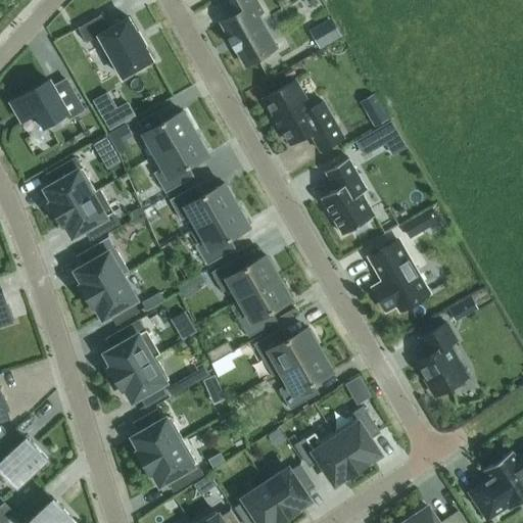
[(233,15),(221,22),(230,38),(229,38),(233,44),(236,49),(237,49),(246,64),(276,47),(257,15),(264,12),(255,0),(230,0),(227,2),(233,15)]
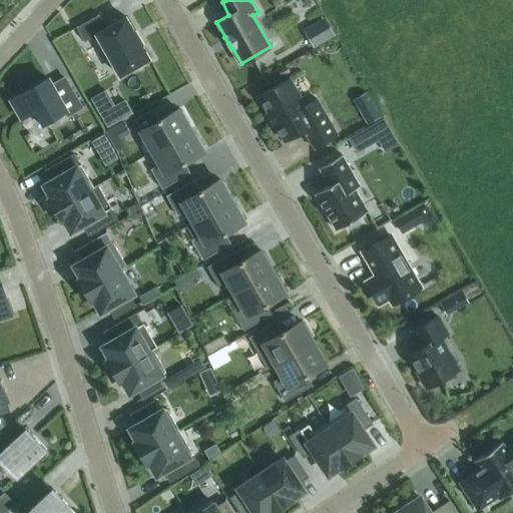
[(134,31),(126,16),(106,27),(99,14),(76,27),(84,41),(96,34),(120,75),(149,58),(141,43),(142,42),(135,30),(134,31)]
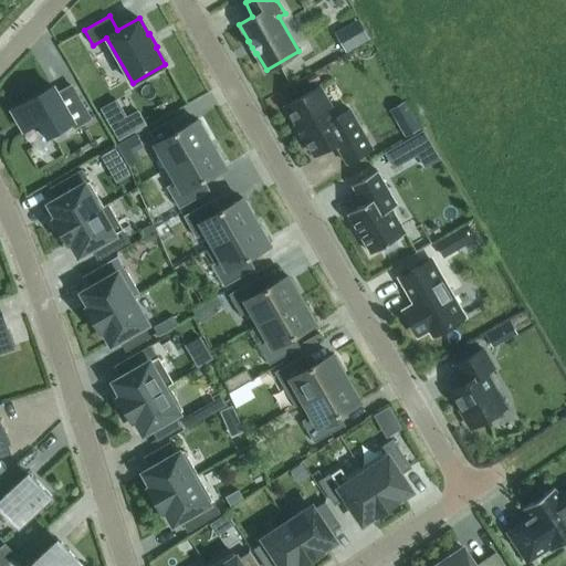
[(364,28),(341,41),(346,52),(370,39),(364,28)]
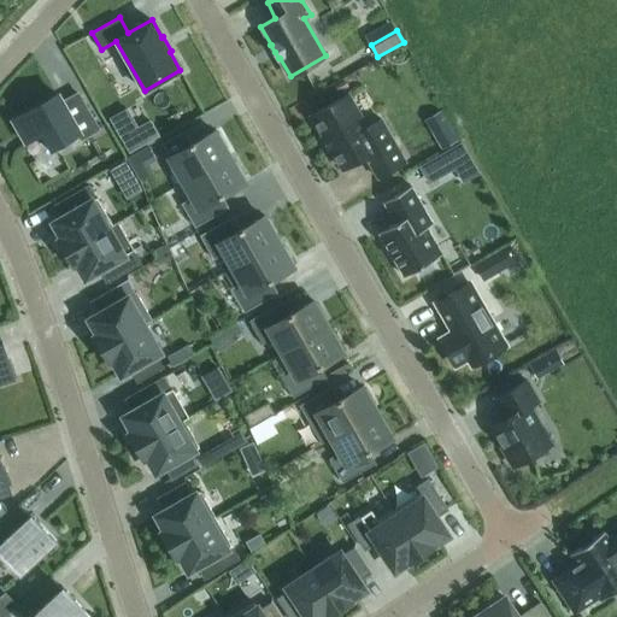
[(331,150),(342,169),(365,157),(377,177),(406,162),(381,119),(366,128),(348,94),(312,115),(323,135),(322,136),(329,150),(331,150)]
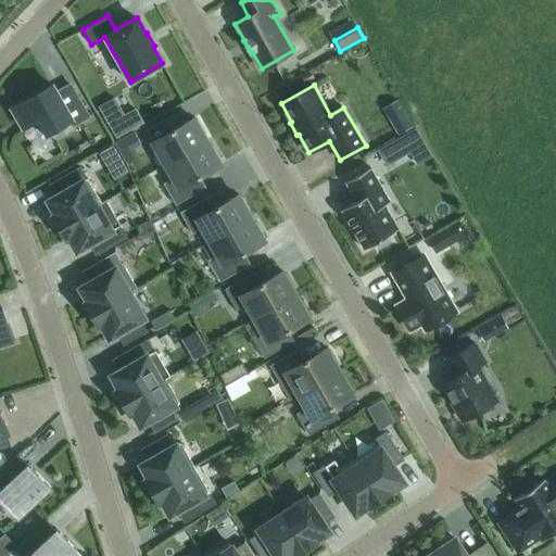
[(22,105),(9,113),(21,136),(35,129),(42,144),(46,143),(45,141),(71,128),(72,130),(89,121),(70,86),(53,95),(50,89),(22,105)]
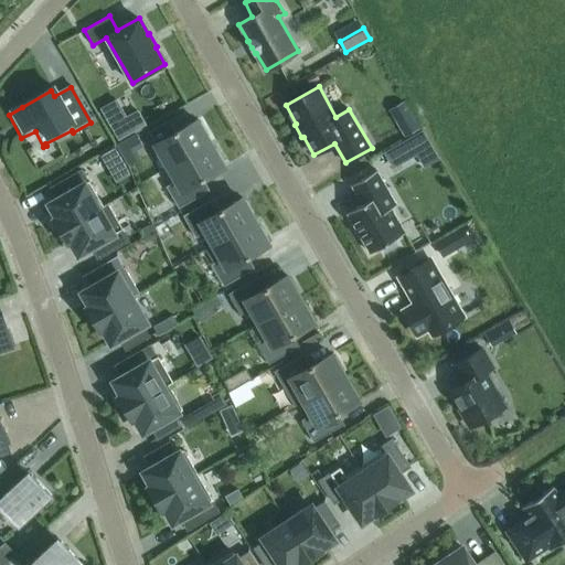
[(117,99),(102,108),(110,125),(127,116),(117,99)]
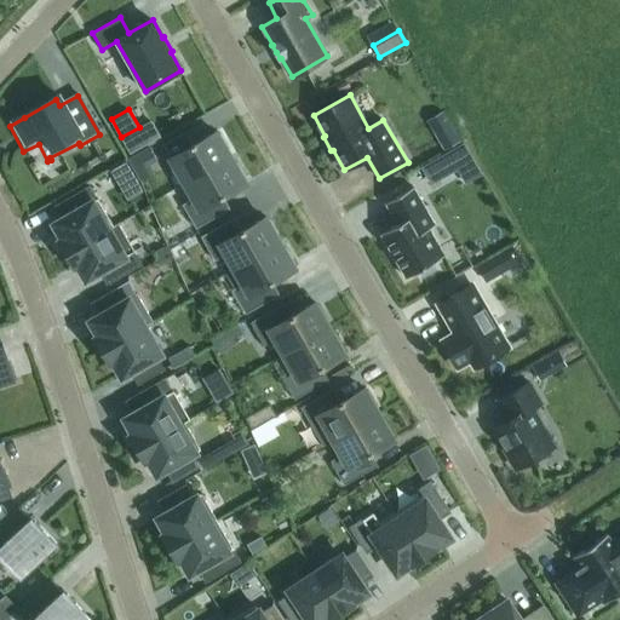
[(139,127),(121,137),(131,153),(160,136),(154,125),(151,120),(139,127)]
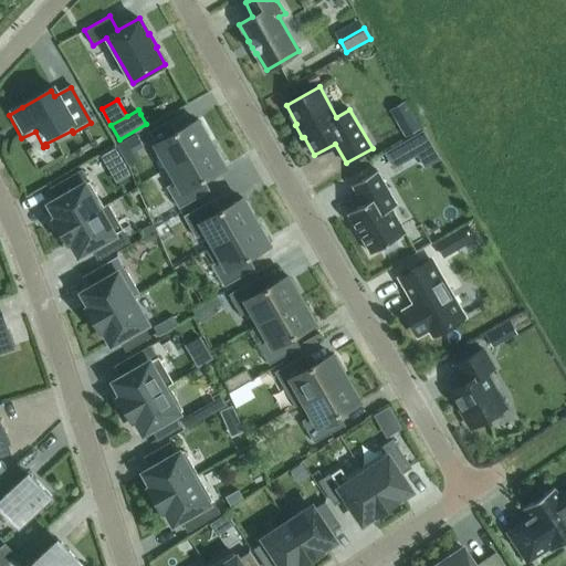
[(410,114),(399,121),(408,135),(419,128),(410,114)]
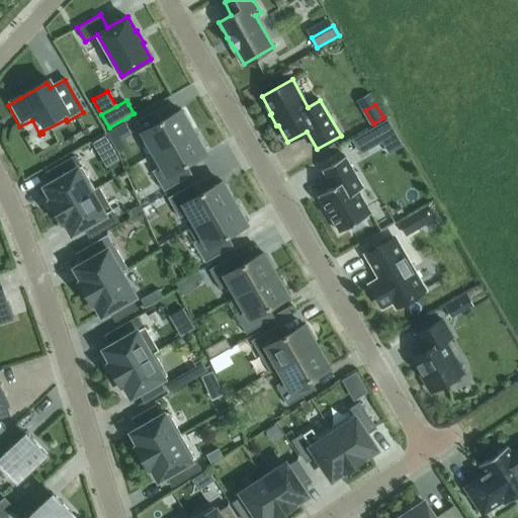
[(149,112),(137,120),(155,153),(192,131),(189,125),(191,123),(184,111),(182,112),(180,109),(155,123),(149,112)]
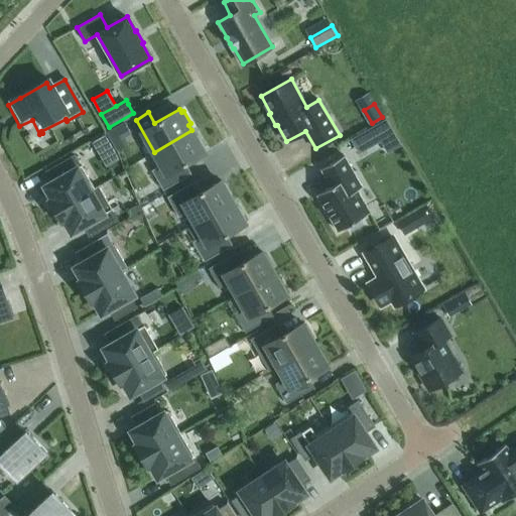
[(386,118),(368,129),(376,143),(381,141),(388,152),(402,144),(386,118)]
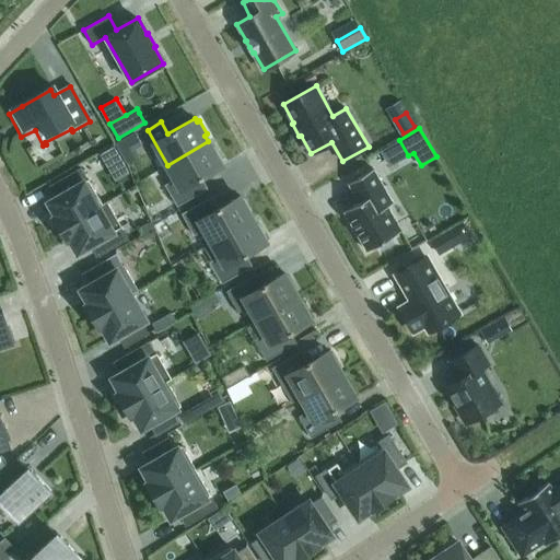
[(116,142),(116,143),(123,155),(136,149),(142,144),(138,138),(137,135),(136,132),(135,132),(116,142)]
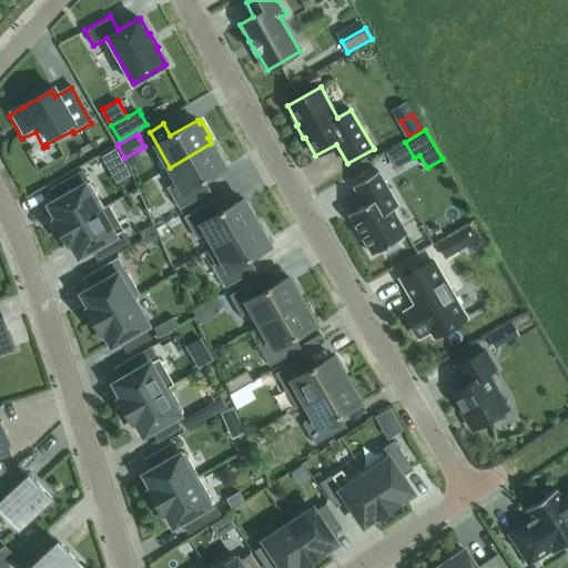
[(405,142),(391,150),(399,166),(414,158),(405,142)]
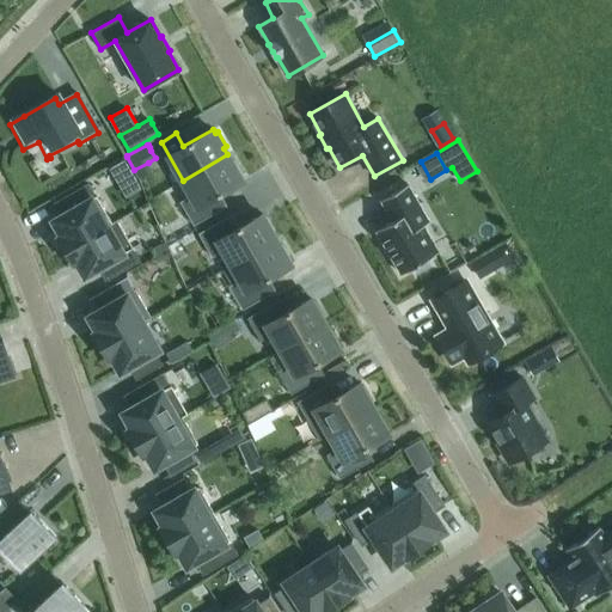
[(191,195),(181,201),(194,225),(220,209),(220,208),(219,208),(213,199),(214,199),(213,197),(243,181),(240,176),(243,175),(234,159),(231,161),(227,154),(183,181),(191,195)]
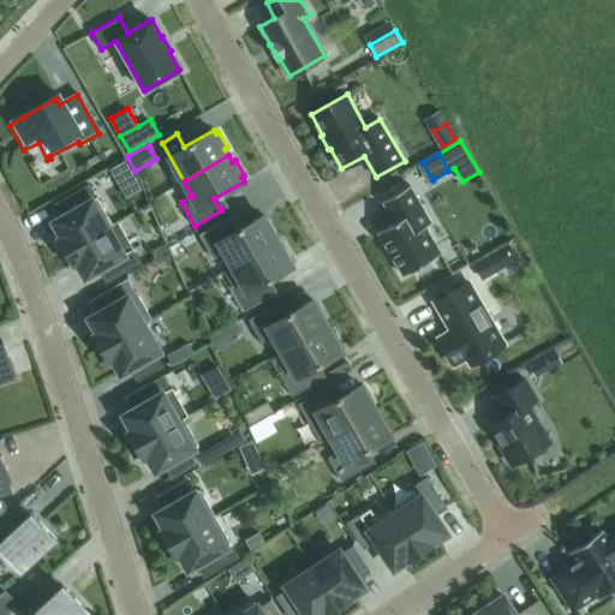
[(135,171),(138,178),(154,171),(149,163),(135,171)]
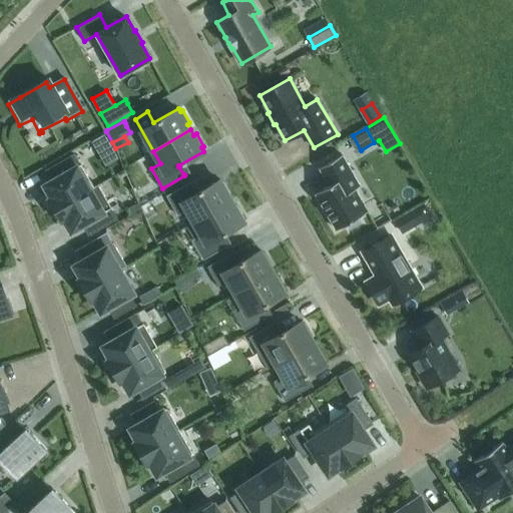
[(49,197),(55,208),(93,185),(81,163),(80,164),(74,153),(46,169),(52,180),(45,184),(51,196),(49,197)]
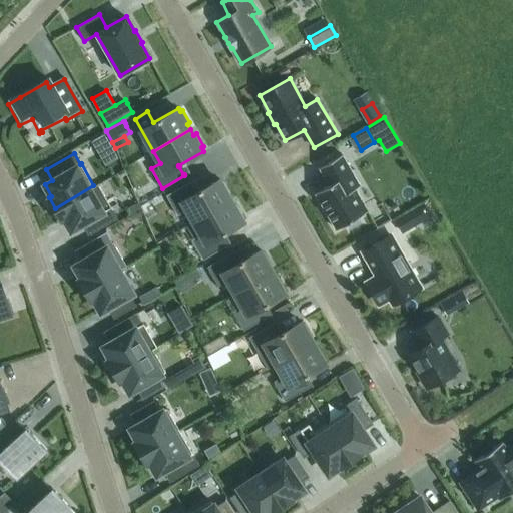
[(330,184),(316,192),(337,229),(348,222),(351,228),(360,223),(357,217),(368,211),(355,188),(360,185),(342,154),(320,167),(330,184)]
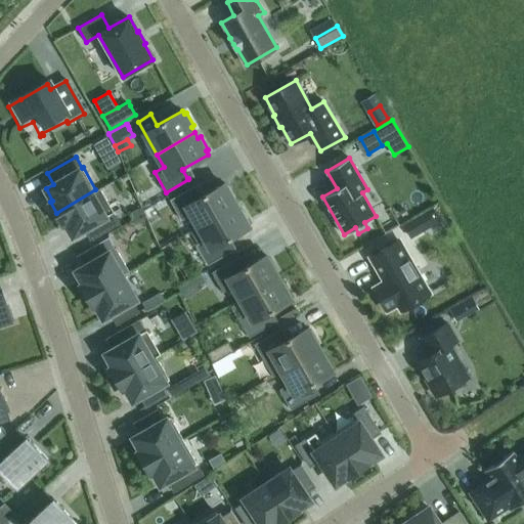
[(170,200),(181,219),(191,214),(199,226),(236,205),(233,199),(235,198),(228,185),(226,186),(224,182),(199,197),(199,195),(198,197),(192,188),(193,187),(192,186),(170,200)]
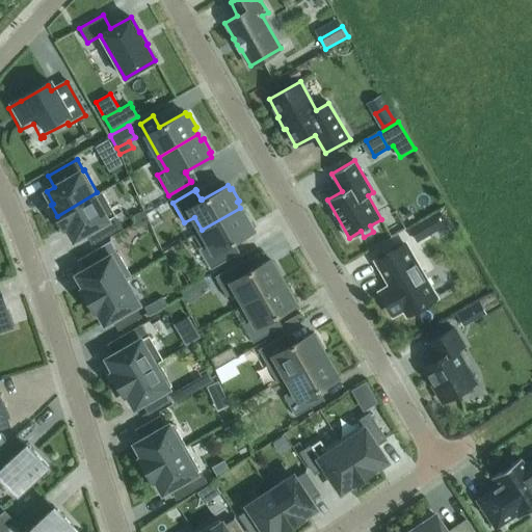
[(74,239),(85,232),(91,243),(122,227),(115,215),(102,190),(97,192),(57,216),(64,229),(67,227),(74,239)]
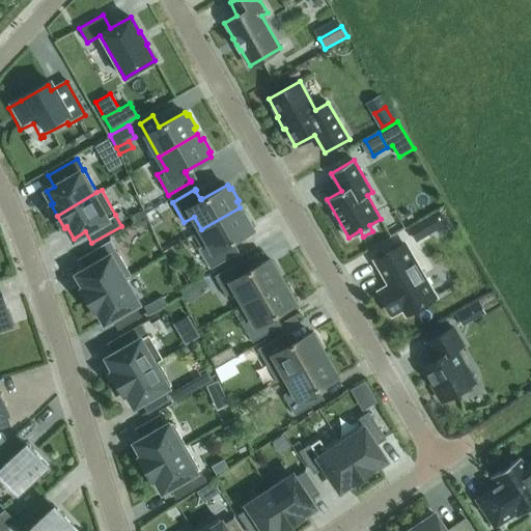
[(208,242),(198,248),(211,269),(233,255),(232,254),(227,246),(228,246),(227,244),(252,229),(250,226),(253,225),(245,212),(243,213),(240,207),(201,229),(208,242)]
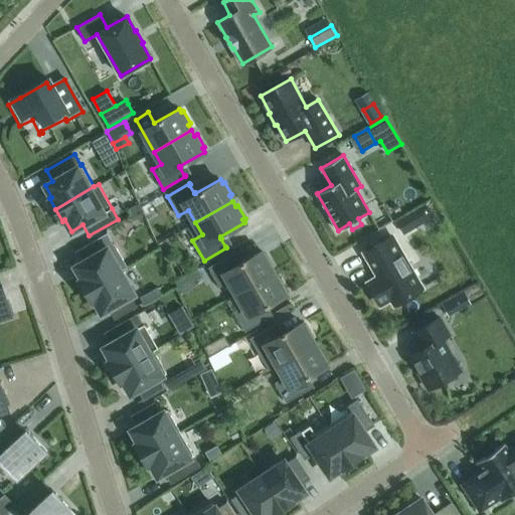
[(425,204),(396,220),(403,234),(433,217),(425,204)]
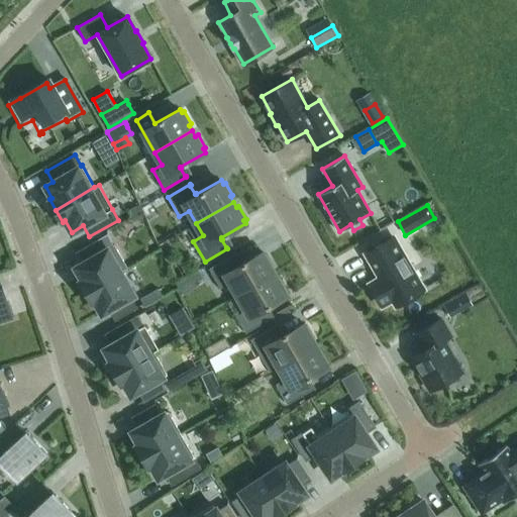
[(83,263),(75,267),(82,279),(79,281),(86,292),(121,272),(127,268),(116,247),(114,244),(113,244),(112,242),(107,234),(98,239),(77,252),(83,263)]
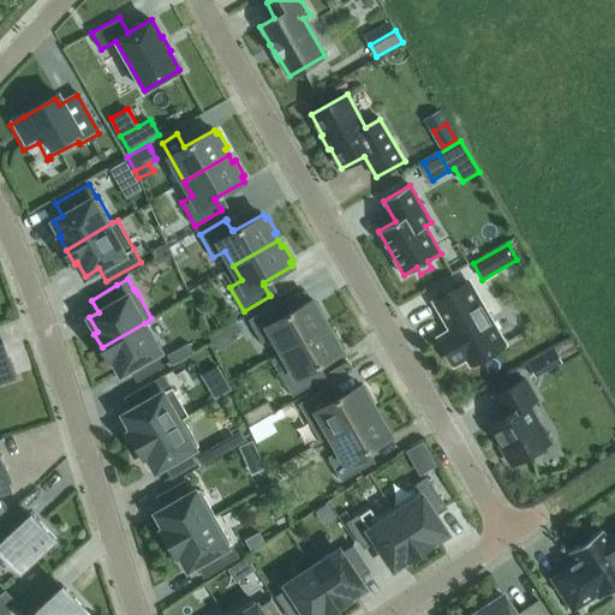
[(469,281),(435,300),(452,330),(439,338),(454,363),(466,356),(471,363),(503,344),(469,281)]
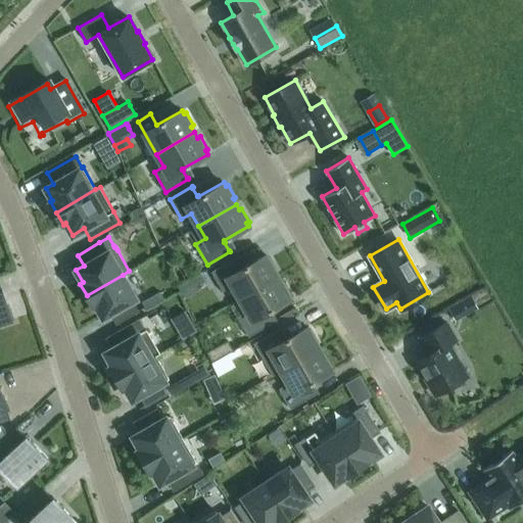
[(234,258),(211,272),(223,291),(229,288),(236,300),(278,277),(275,271),(277,270),(270,256),(267,257),(265,254),(240,269),(234,258)]
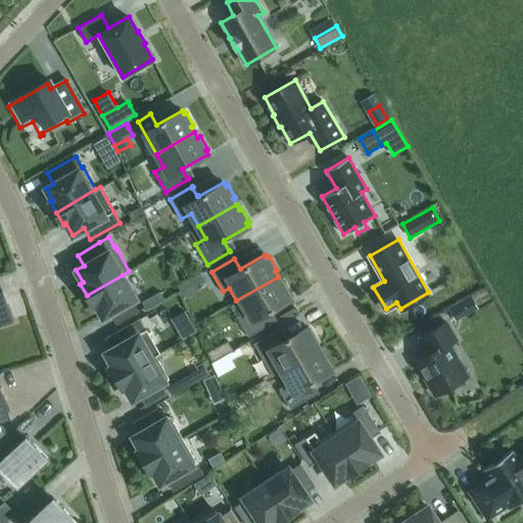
[(200,273),(178,285),(182,293),(185,297),(199,289),(197,285),(204,281),(200,273)]
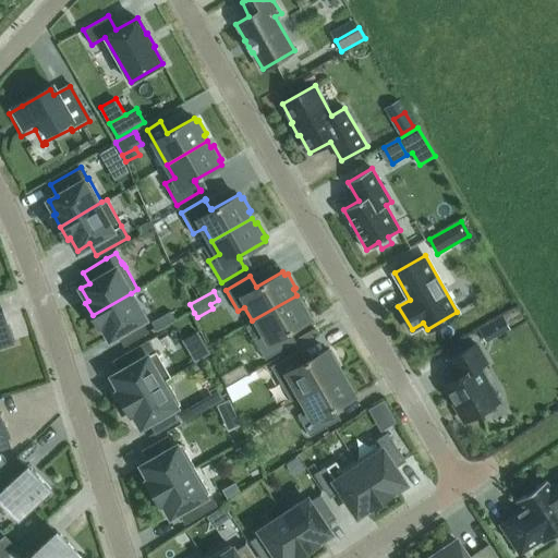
[(131,293),(93,315),(99,327),(102,325),(110,338),(118,334),(124,344),(148,331),(141,320),(145,318),(131,293)]
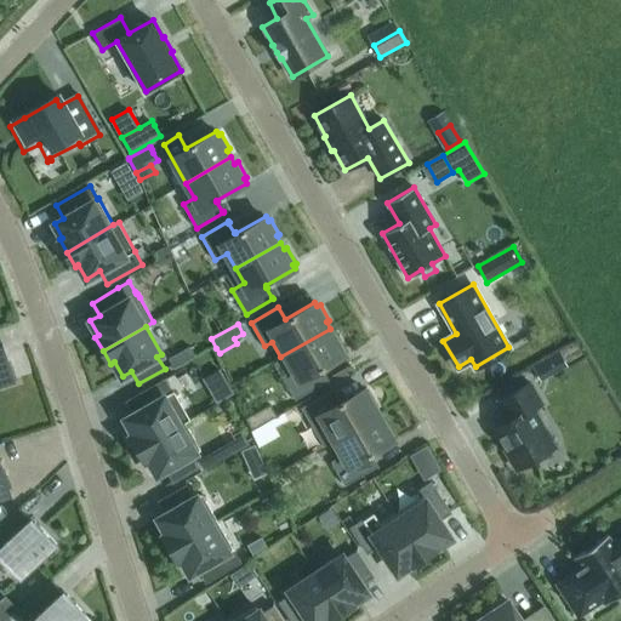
[(295,399),(323,383),(315,371),(345,354),(342,351),(345,348),(336,334),(334,335),(330,329),(280,357),(289,371),(281,376),(295,399)]
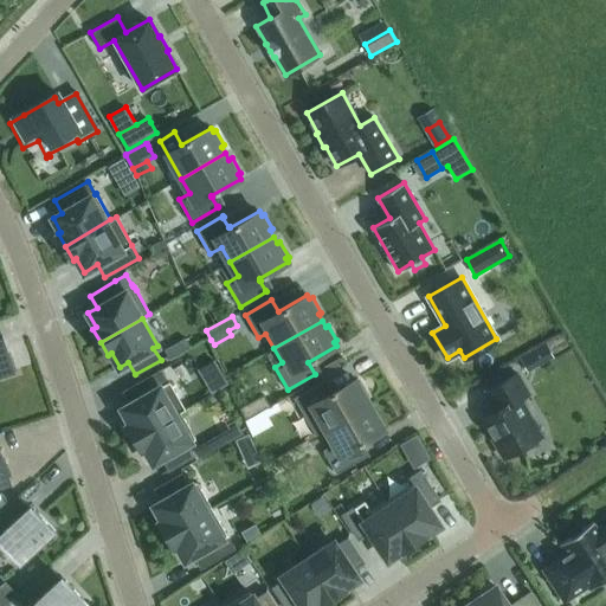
[(0,374),(13,371),(2,335),(0,335),(0,374)]
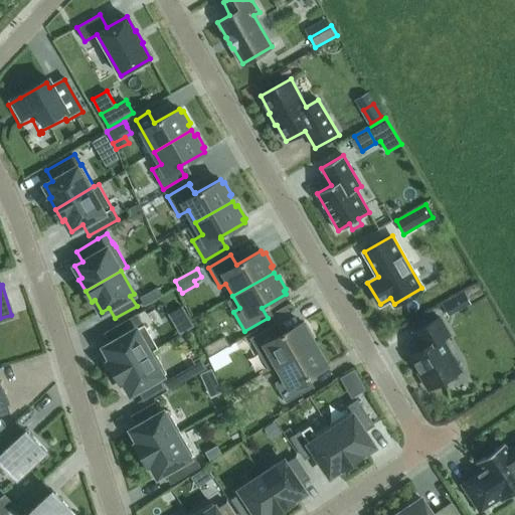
[(158,287),(140,297),(145,305),(162,295),(158,287)]
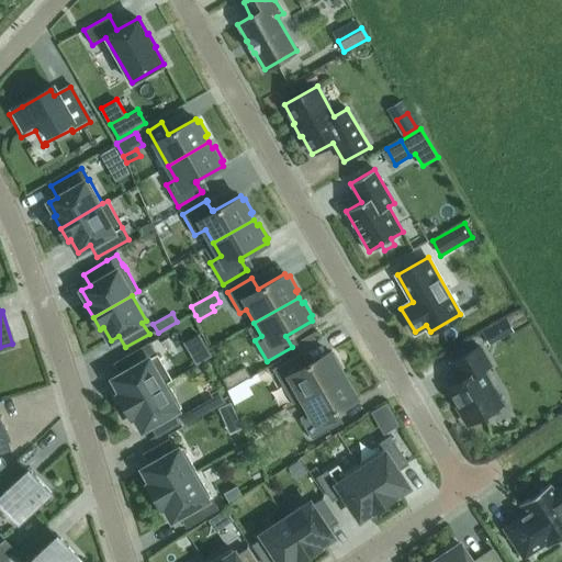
[(506,317),(496,323),(504,336),(514,330),(506,317)]
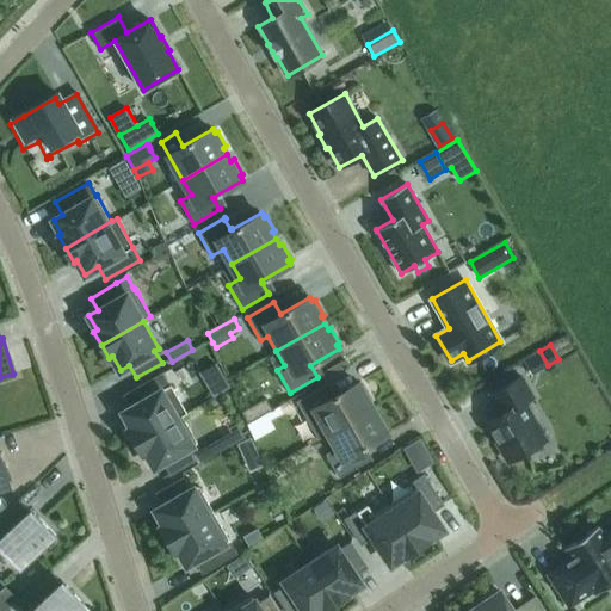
[(187,412),(171,384),(170,386),(162,372),(124,394),(131,407),(123,412),(131,426),(128,427),(136,442),(183,415),(187,412)]
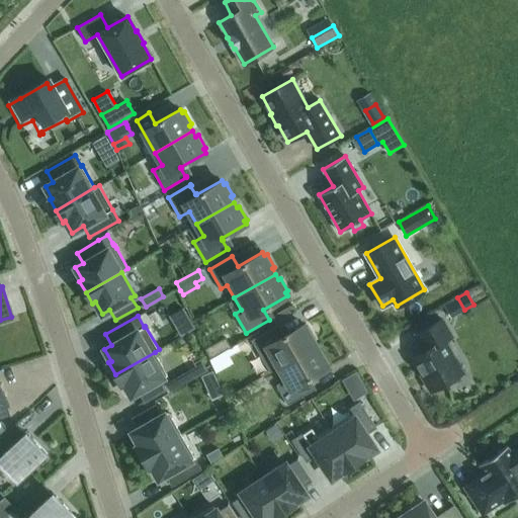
[(425,350),(412,357),(431,391),(448,381),(449,383),(461,380),(459,374),(462,372),(444,340),(452,336),(442,319),(416,334),(425,350)]
